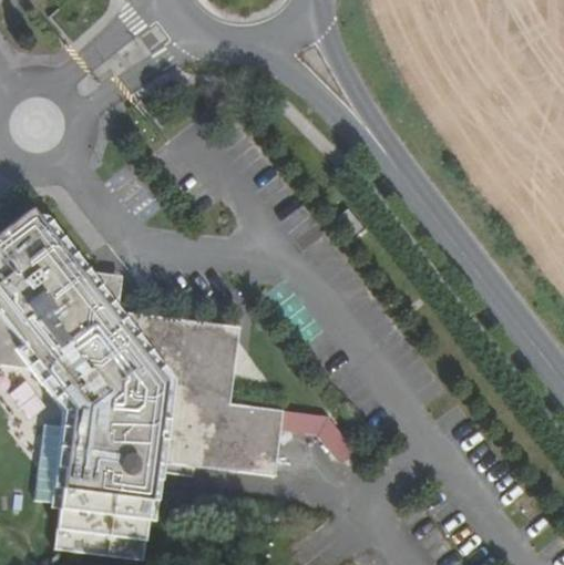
[(0,363),(1,363),(34,369),(63,408),(61,423),(43,421),(34,499),(61,502),(61,506),(57,546),(98,551),(140,556),(145,519),(147,499),(151,499),(154,462),(159,463),(160,461),(161,451),(231,461),(229,470),(274,476),(280,429),(283,410),(228,402),(238,326),(118,310),(114,305),(120,301),(122,276),(90,273),(47,217),(37,216),(31,208),(0,232),(0,363)]
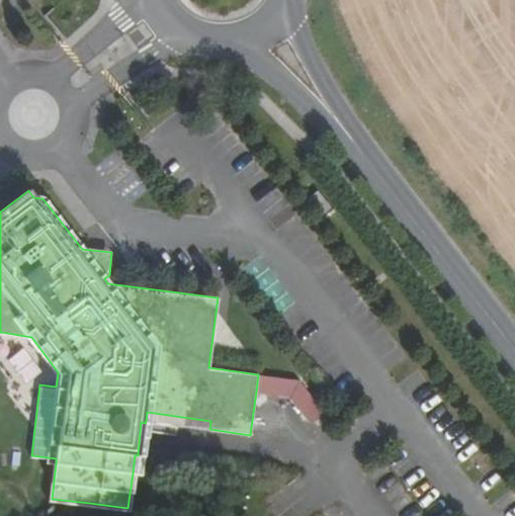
[(258,374),(256,392),(289,396),(298,379),(292,378),(258,374)]
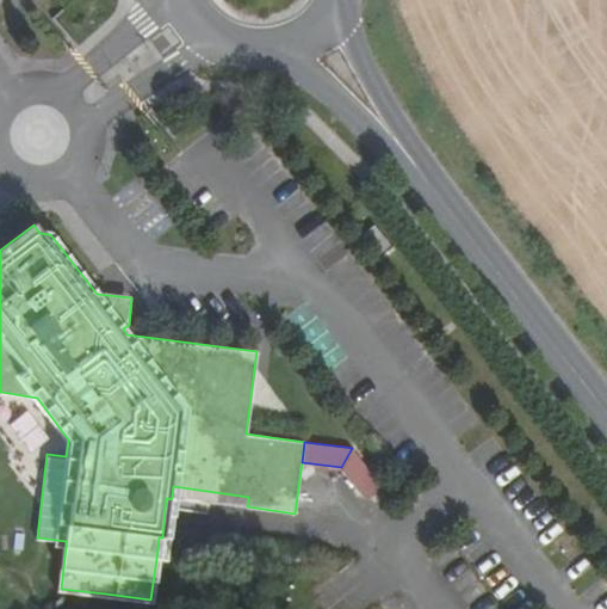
[(381,486),(352,448),(341,467),(365,498),(377,488),(381,486)]
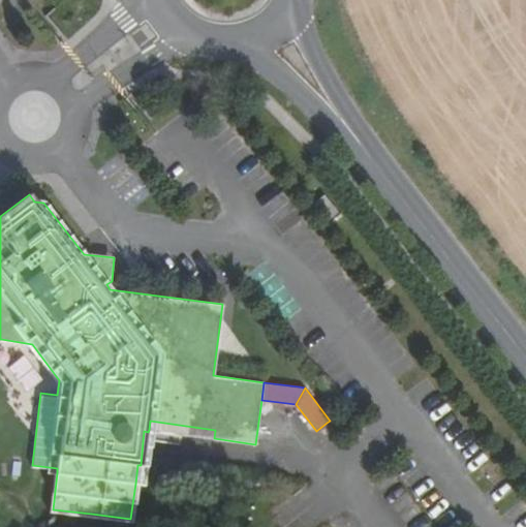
[(215,430),(150,421),(149,430),(214,438),(215,430)]
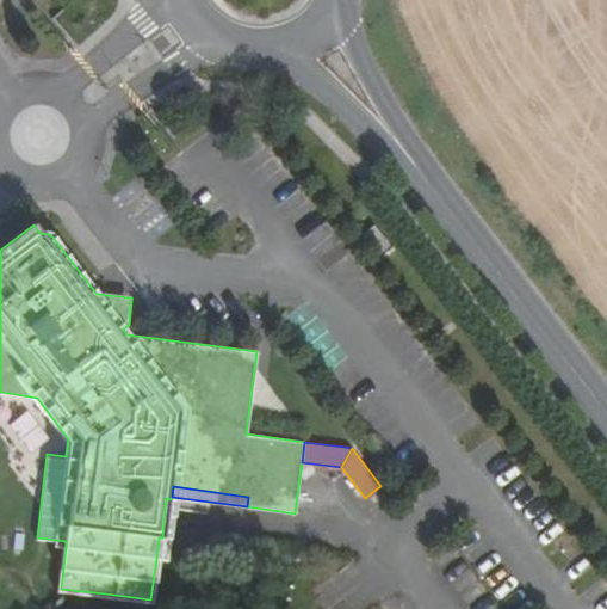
[(168,527),(171,499),(166,498),(162,537),(159,537),(156,559),(163,560),(168,527)]
